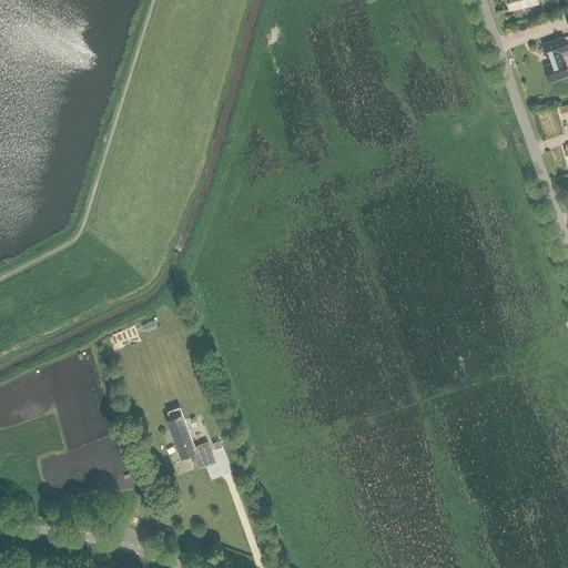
[(507,0),(509,10),(539,3),(537,0),(507,0)]
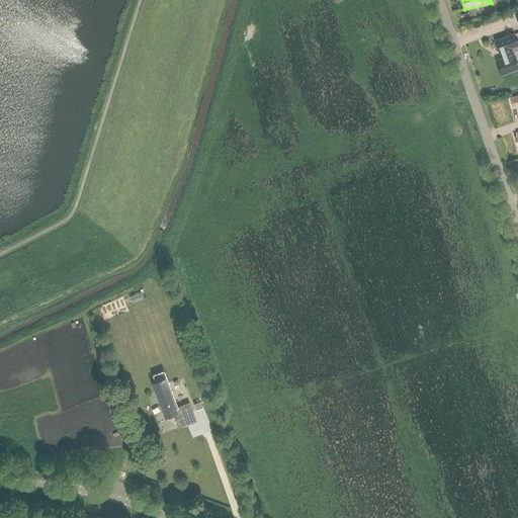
[(517,42),(517,44),(514,37),(497,44),(500,52),(502,51),(504,59),(498,61),(502,73),(517,67),(517,66),(515,58),(514,58),(513,55),(517,52),(517,42)]
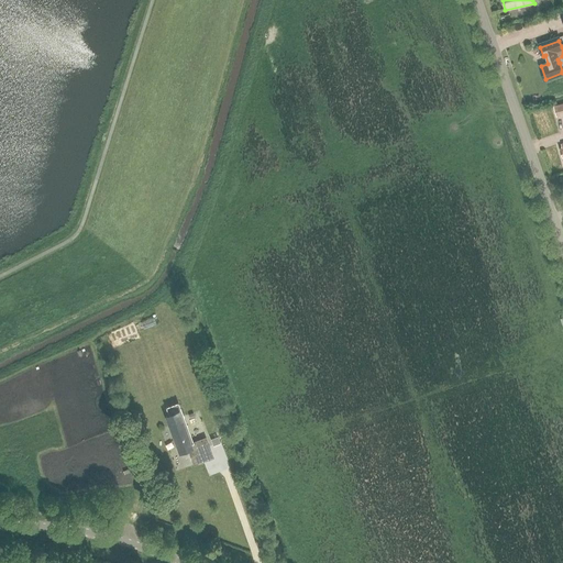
[(562,103),(553,107),(556,117),(562,114),(562,103)]
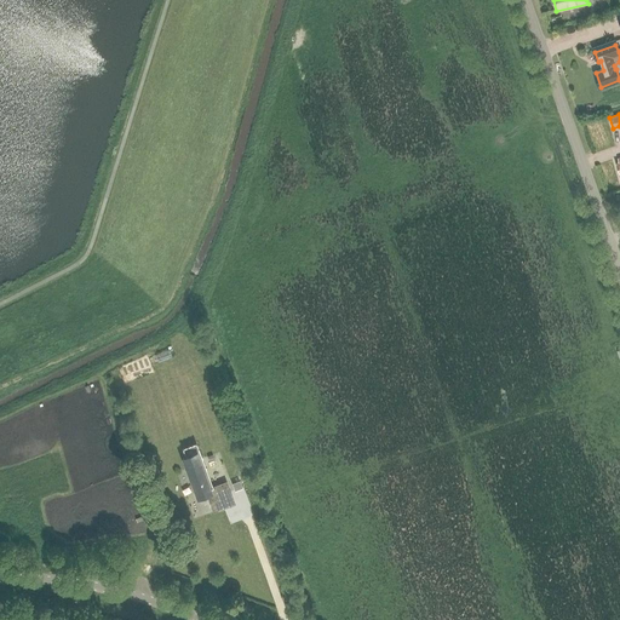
[(159,362),(173,357),(171,350),(156,355),(159,362)]
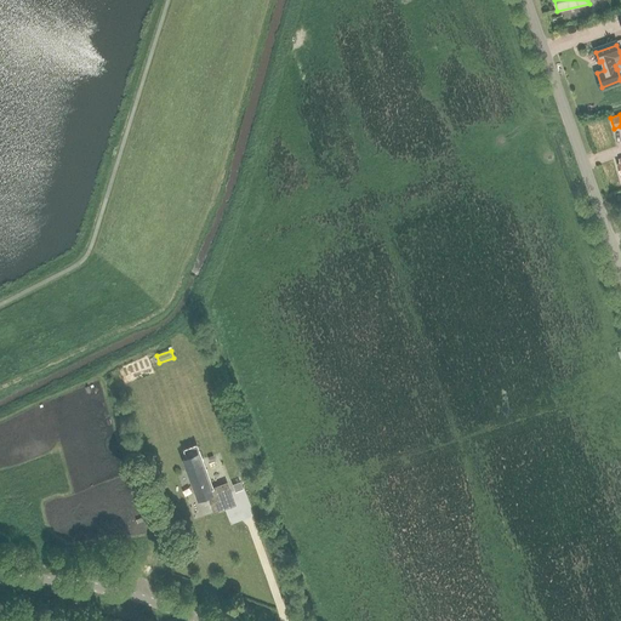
[(197,445),(182,450),(200,495),(206,493),(211,506),(232,499),(227,484),(214,489),(197,445)]
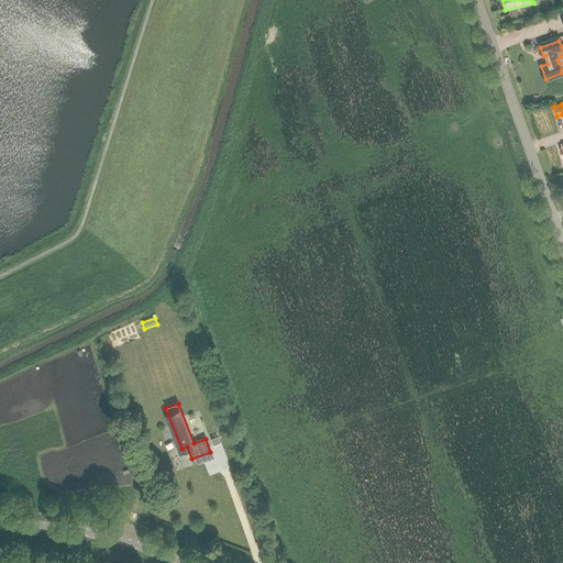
[(218,438),(210,440),(213,446),(220,444),(218,438)]
